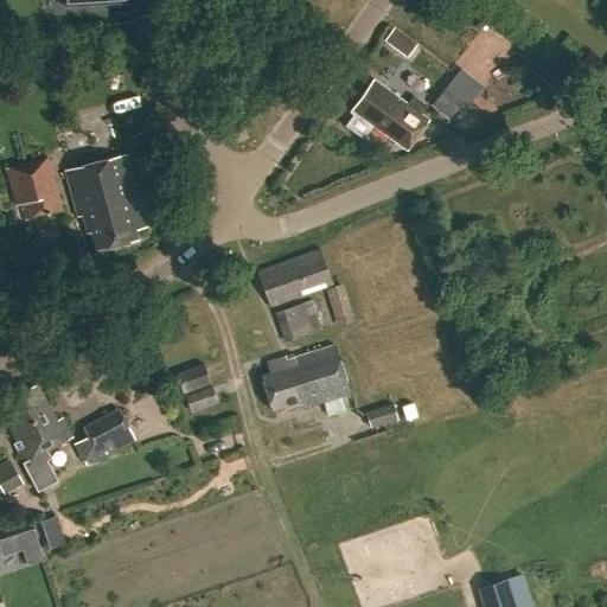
[(414,58),(422,46),(397,30),(389,43),(414,58)]
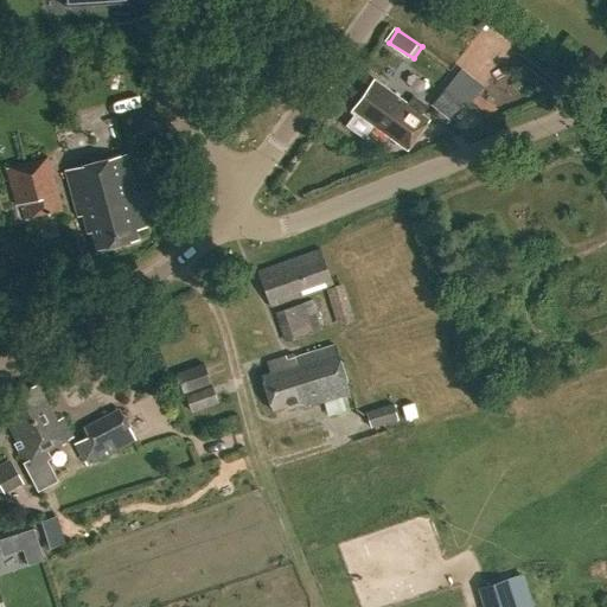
[(491,36),(466,57),(484,78),(510,57),(491,36)]
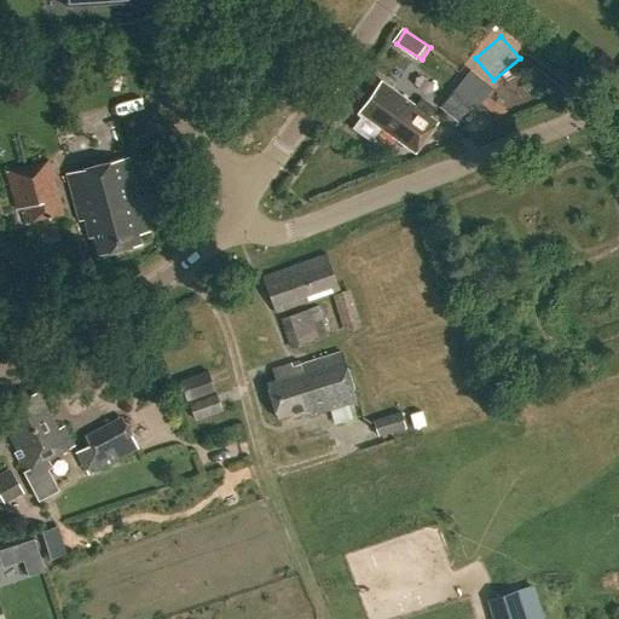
[(485,94),(463,76),(456,86),(455,86),(438,105),(457,121),(476,99),(491,111),(497,103),(485,94)]
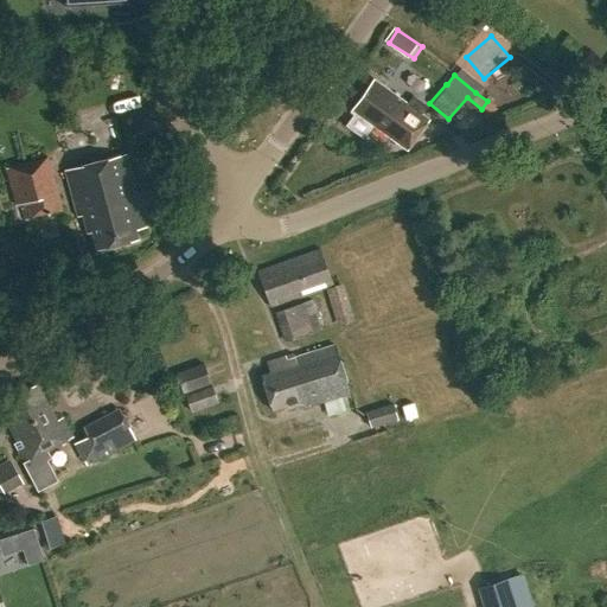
[(408,151),(429,121),(374,81),(356,106),(351,113),(353,115),(345,127),(364,140),(374,127),(408,151)]
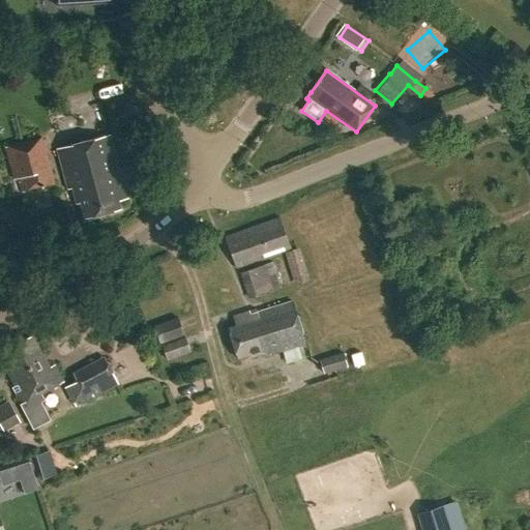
[(67,190),(71,189),(75,203),(79,202),(84,219),(119,210),(117,203),(127,200),(123,184),(122,184),(109,136),(57,150),(67,190)]
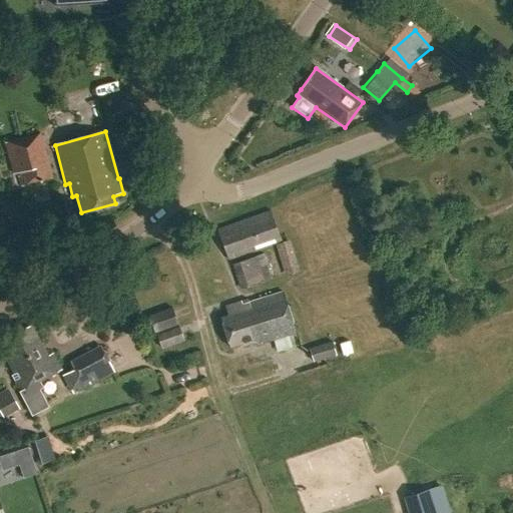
[(20,186),(51,178),(39,134),(4,143),(12,174),(18,172),(19,176),(17,177),(20,186)]
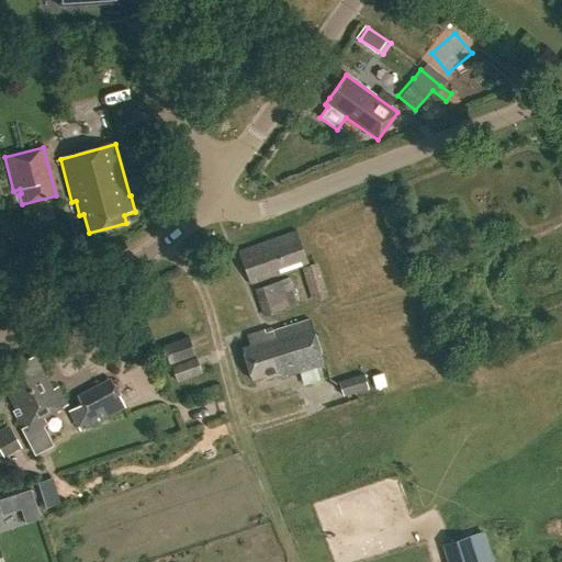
[(239,255),(251,287),(308,267),(296,234),(239,255)]
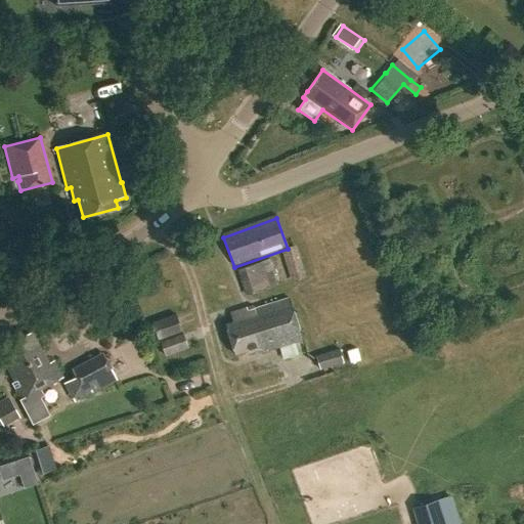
[(281,254),(292,287),(308,281),(297,249),(281,254)]
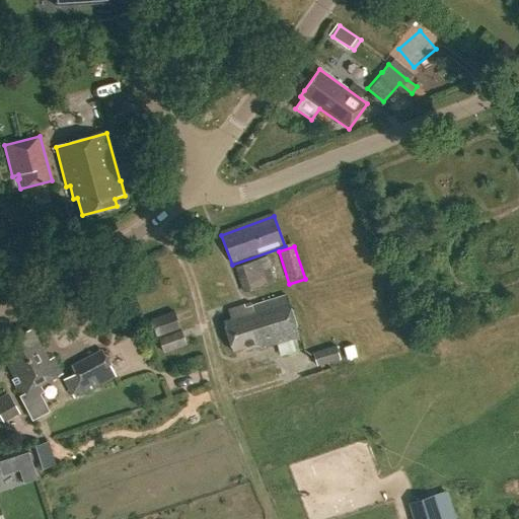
[(268,260),(234,272),(243,297),(277,285),(268,260)]
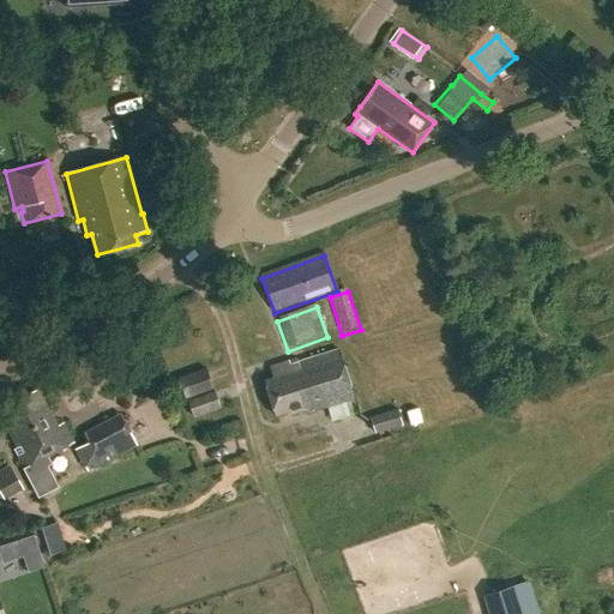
[(263,383),(276,419),(288,414),(289,417),(305,413),(306,416),(355,401),(338,353),(293,368),(290,363),(270,369),(274,379),(263,383)]
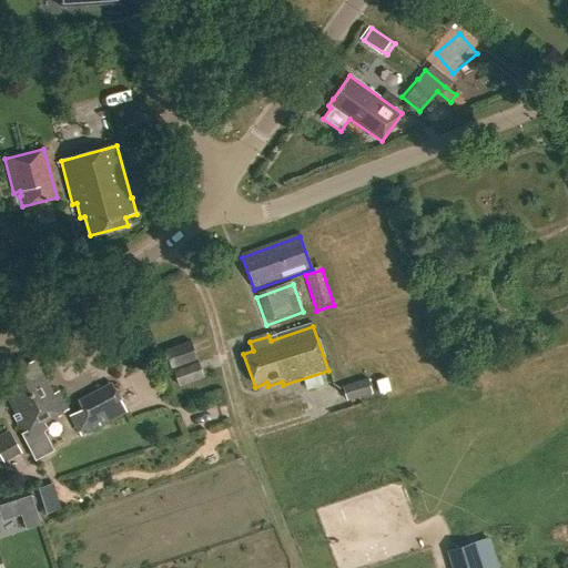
[(198,361),(199,361),(193,343),(166,353),(173,369),(198,361)]
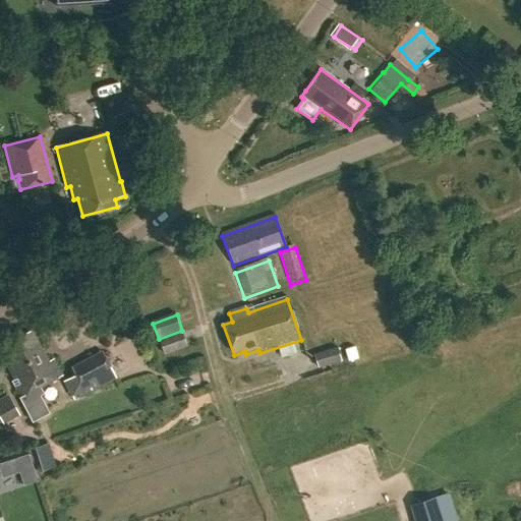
[(32,331),(0,347),(9,362),(6,363),(14,380),(11,382),(33,421),(49,413),(39,396),(43,394),(40,388),(62,375),(53,359),(48,361),(32,331)]
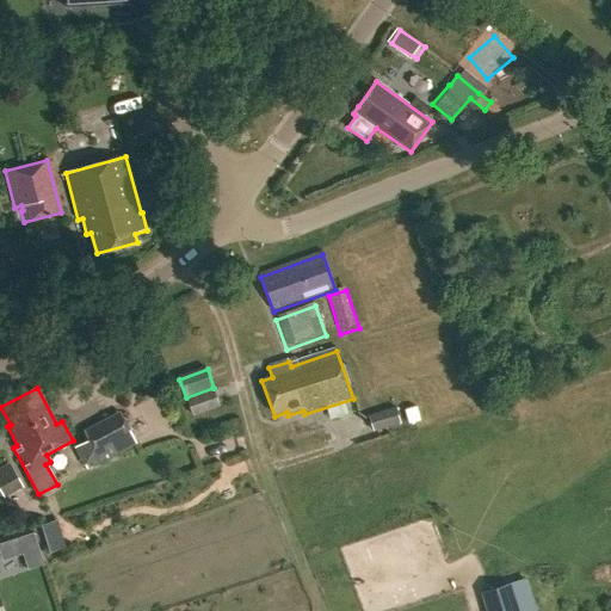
[(213,388),(186,397),(192,414),(220,403),(213,388)]
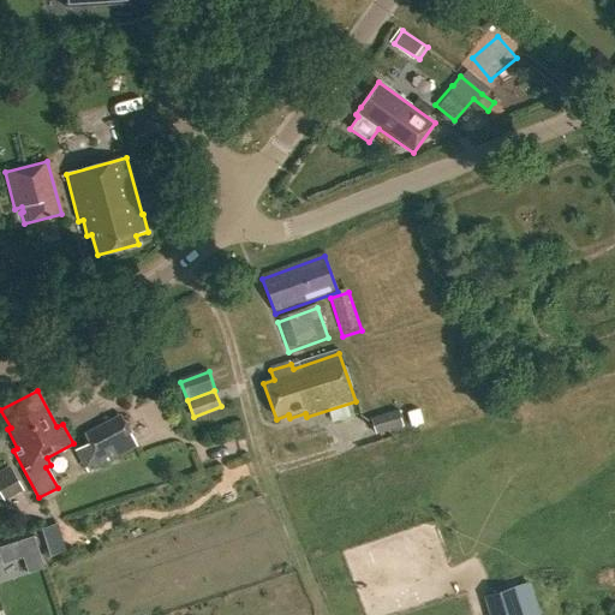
[(398,407),(370,417),(375,435),(402,424),(398,407)]
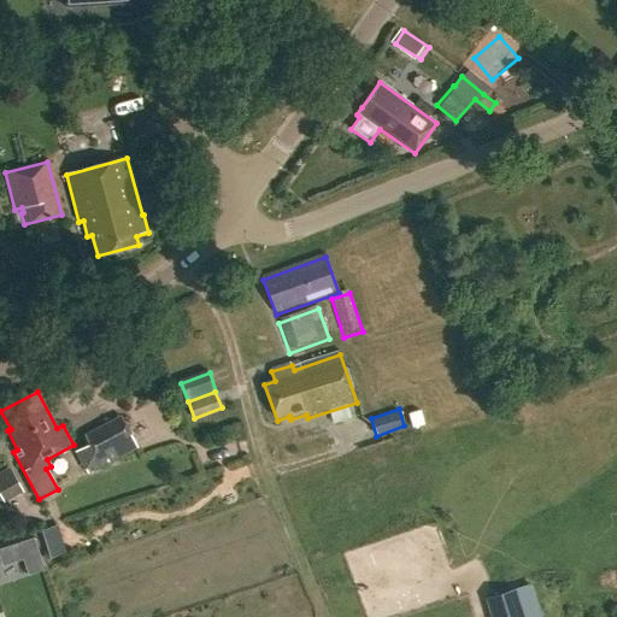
[(137,447),(122,418),(86,438),(89,446),(77,453),(89,475),(137,447)]
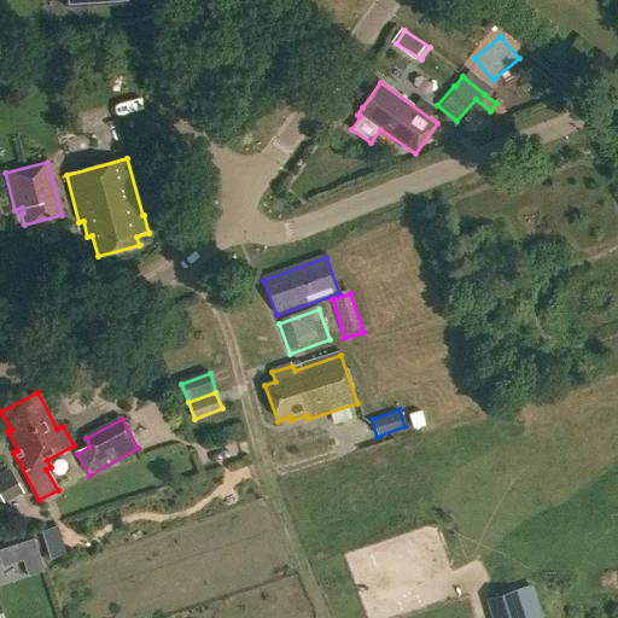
[(0,487),(0,495),(5,505),(22,495),(13,479),(0,487)]
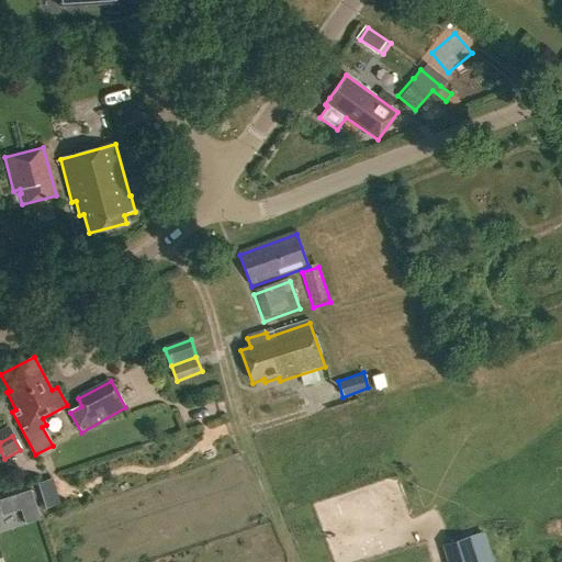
[(0,469),(0,490),(17,490),(15,469),(0,469)]
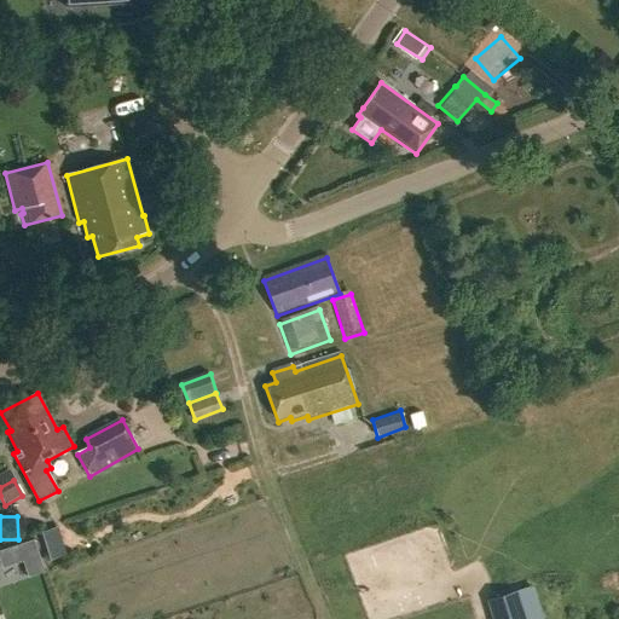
[(486,599),(491,618),(526,618),(518,589),(486,599)]
